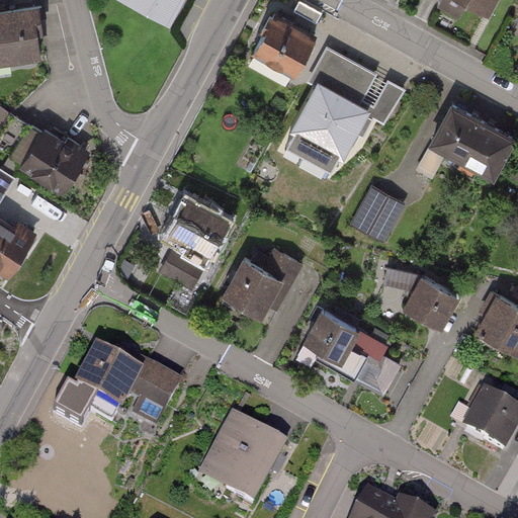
[(181,0),(131,0),(170,21),(181,0)]
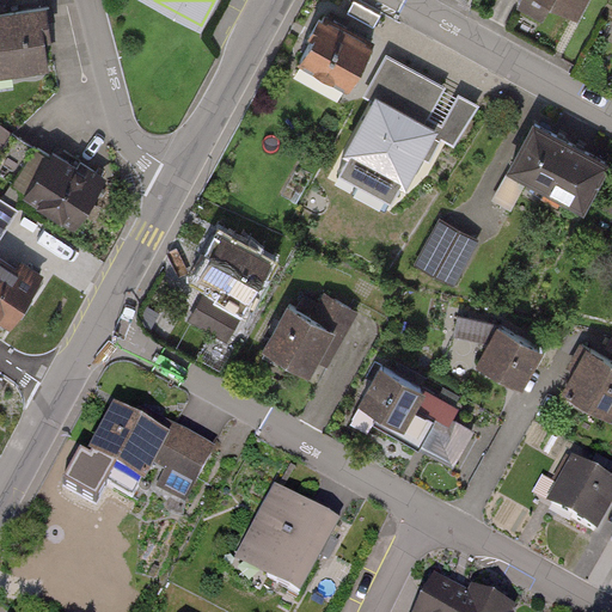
[(549,0),(551,0),(579,14),(586,0),(521,0),(520,2),(542,14),(549,0)]
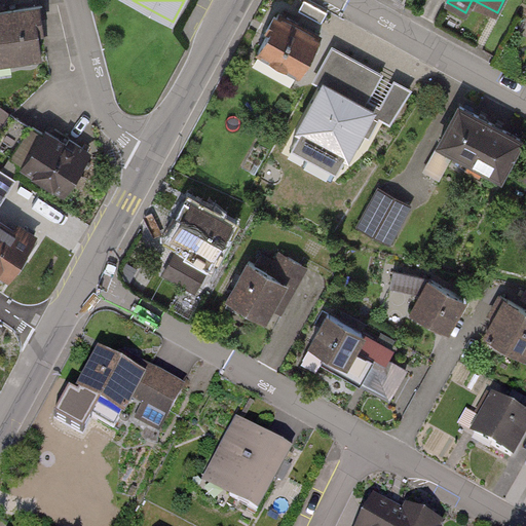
[(0,63),(45,57),(38,8),(0,13),(0,63)]
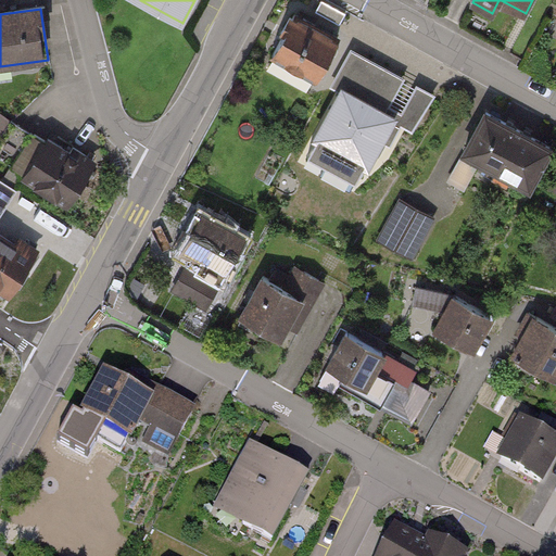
[(317,81),(341,40),(297,15),(273,55),(317,81)]
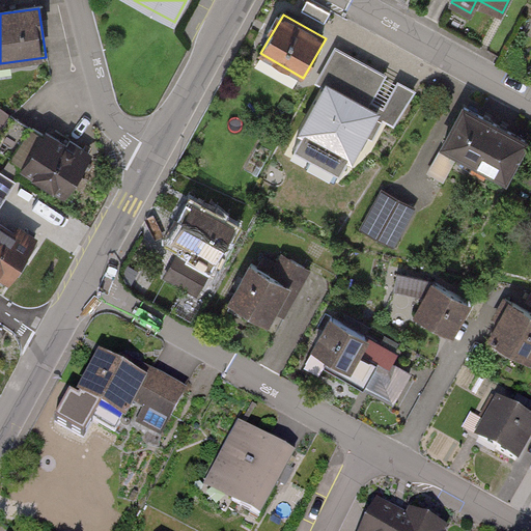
[(320,77),(328,81),(370,104),(386,76),(336,49),(320,77)]
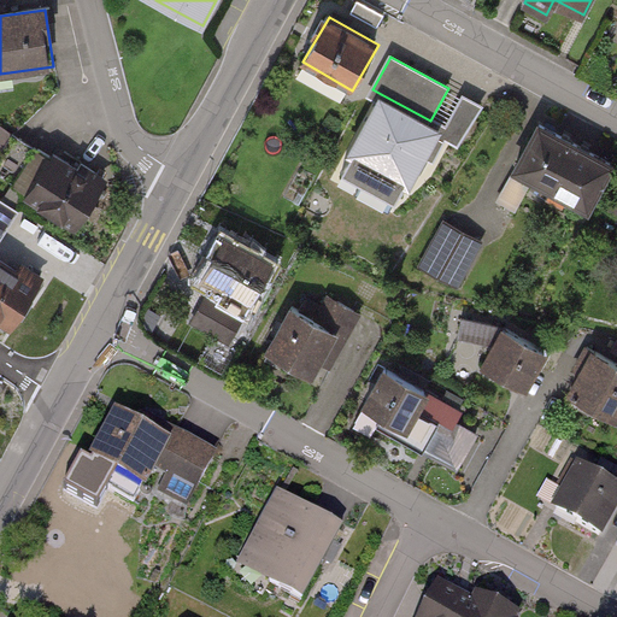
[(410,186),(424,158),(441,127),(430,121),(381,94),(348,153),(353,156),(342,174),(394,201),(404,183),(410,186)]
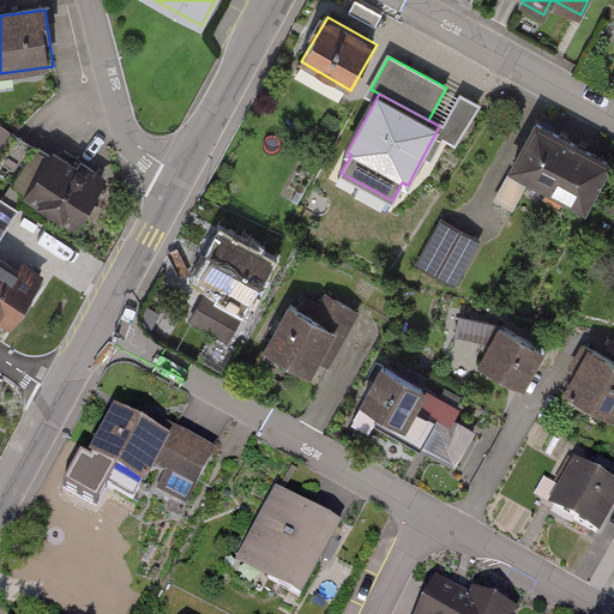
[(445,128),(439,126),(422,157),(431,162),(444,139),(457,145),(479,104),(462,95),(445,128)]
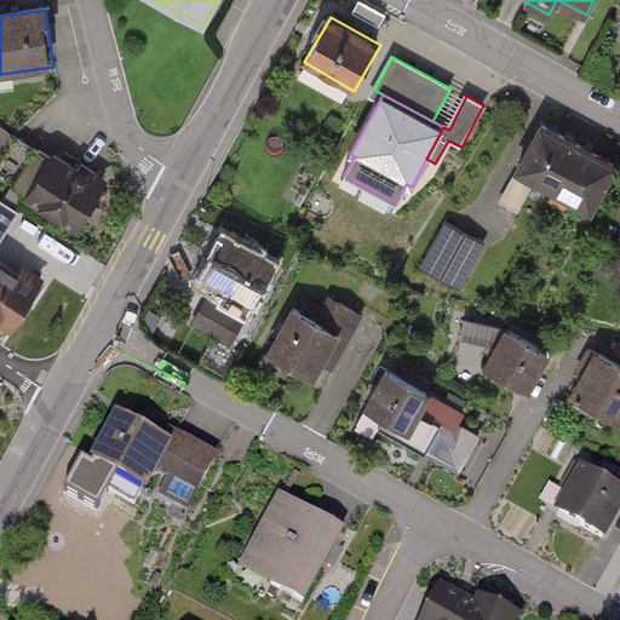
[(534,182),(555,193),(580,144),(543,124),(500,201),(518,211),(534,182)]
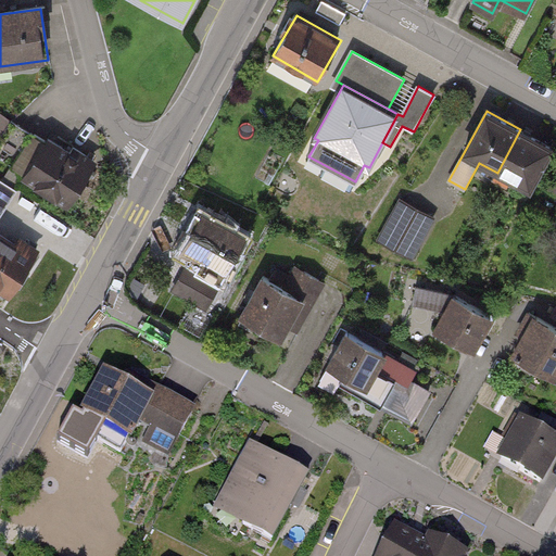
[(554,148),(520,129),(497,173),(530,190),(554,148)]
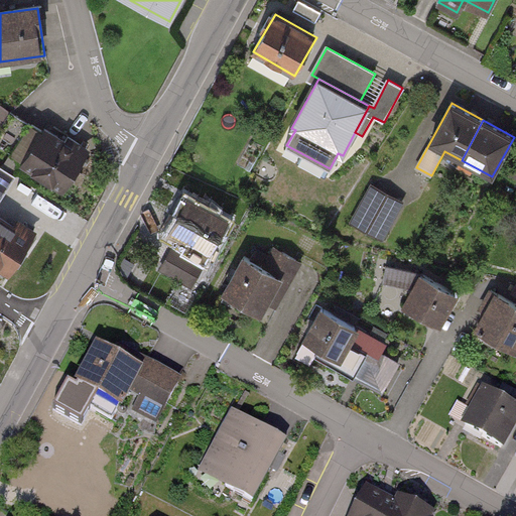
[(24,170),(62,191),(86,152),(46,130),(24,170)]
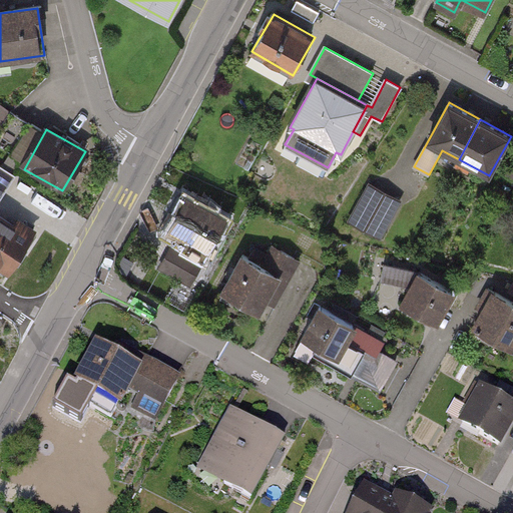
[(0,160),(0,199),(2,201),(19,172),(0,160)]
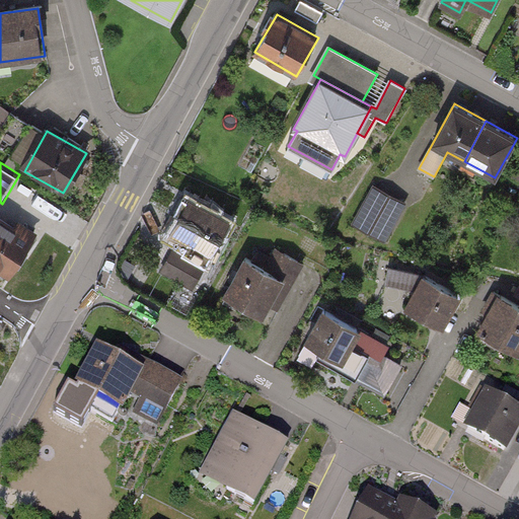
[(375,187),(355,224),(387,241),(408,204),(375,187)]
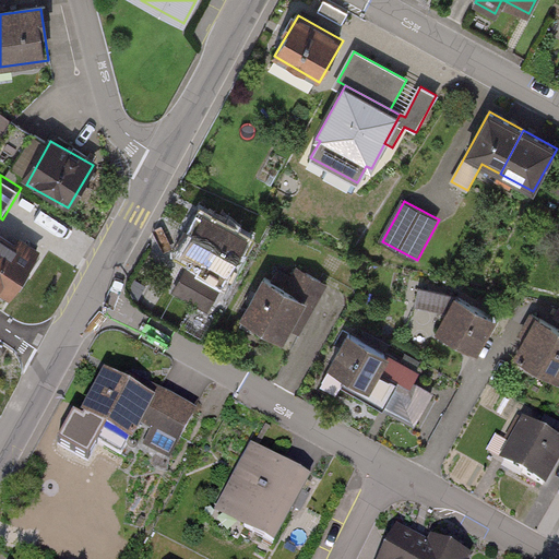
[(175,292),(209,310),(247,239),(203,215),(181,256),(204,268),(200,275),(188,269),(175,292)]
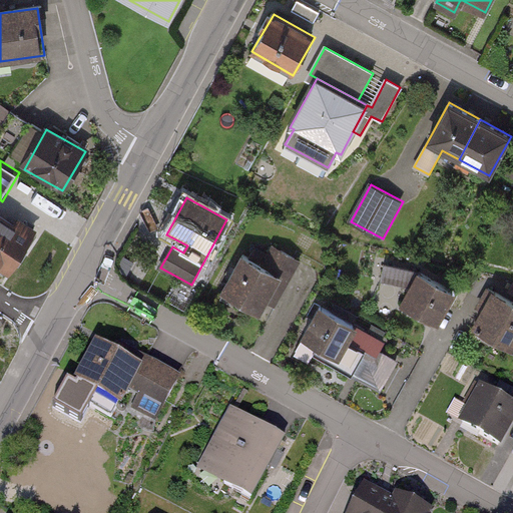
[(0,267),(9,273),(36,228),(0,206),(0,267)]
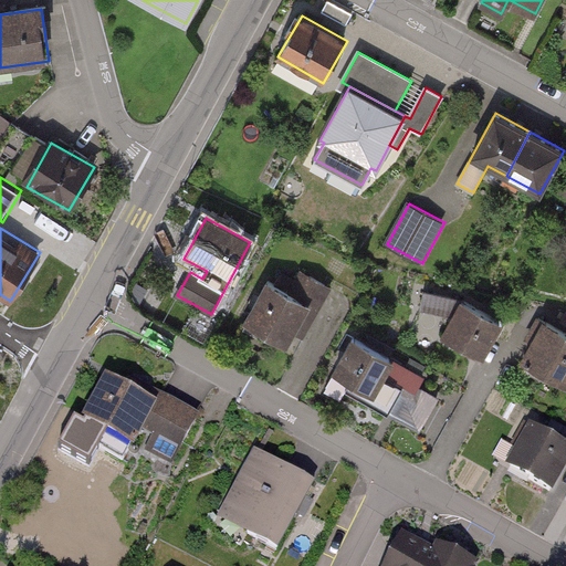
[(244,322),(287,345),(294,332),(304,337),(331,289),(301,272),(296,281),(282,273),(276,285),(268,281),(244,322)]
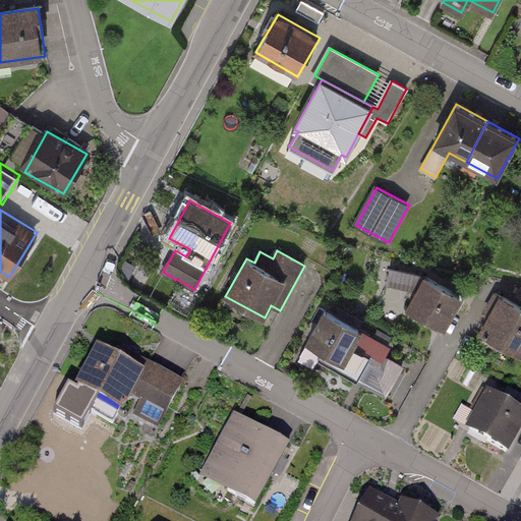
[(407,308),(446,331),(464,298),(426,277),(392,269),(388,285),(417,291),(407,308)]
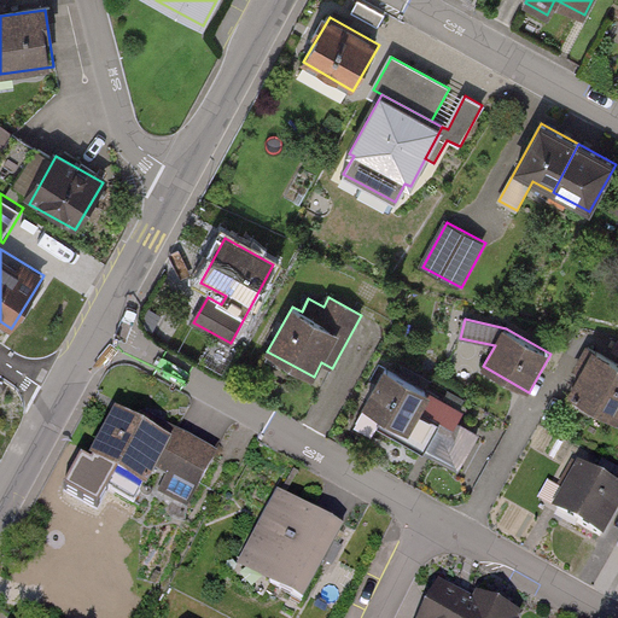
[(570,397),(617,424),(617,363),(595,351),(570,397)]
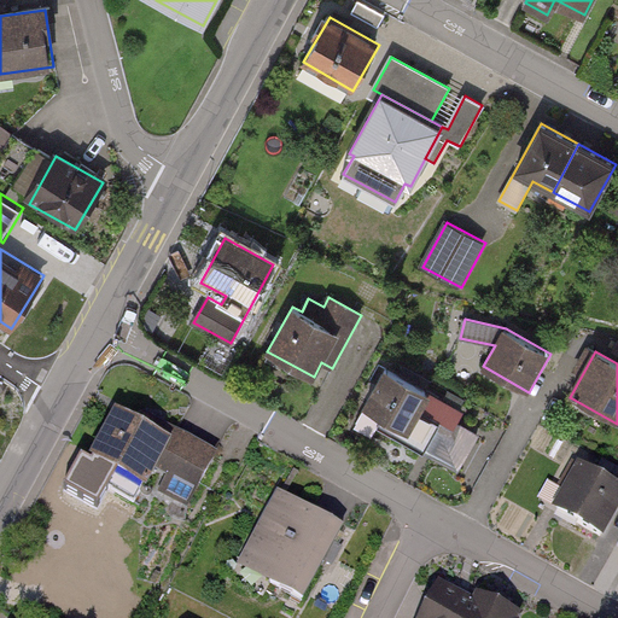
[(379,426),(455,470),(476,435),(456,424),(464,412),(388,369),(367,406),(385,417),(379,426)]
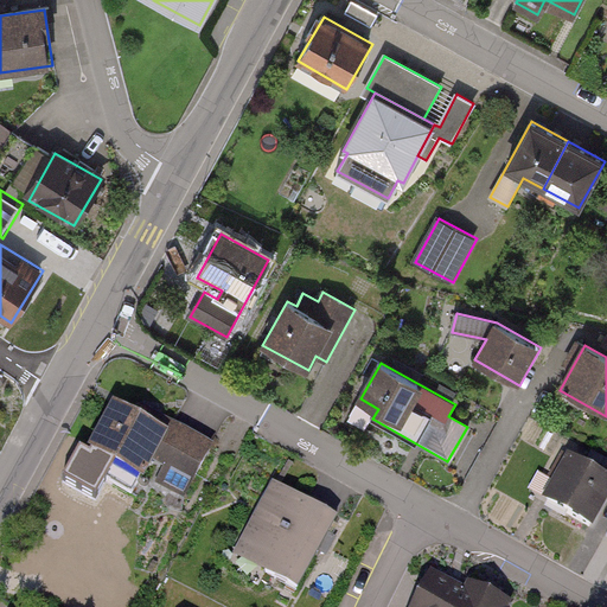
[(91,459),(140,485),(144,478),(185,500),(213,448),(140,407),(133,420),(117,411),(91,459)]
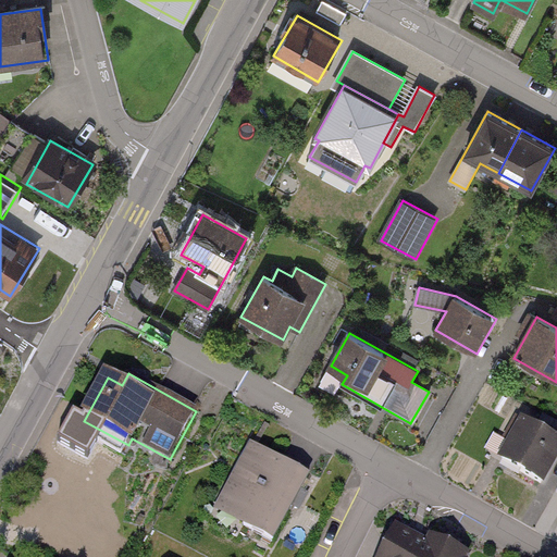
[(500,463),(544,489),(556,466),(556,441),(524,422),(500,463)]
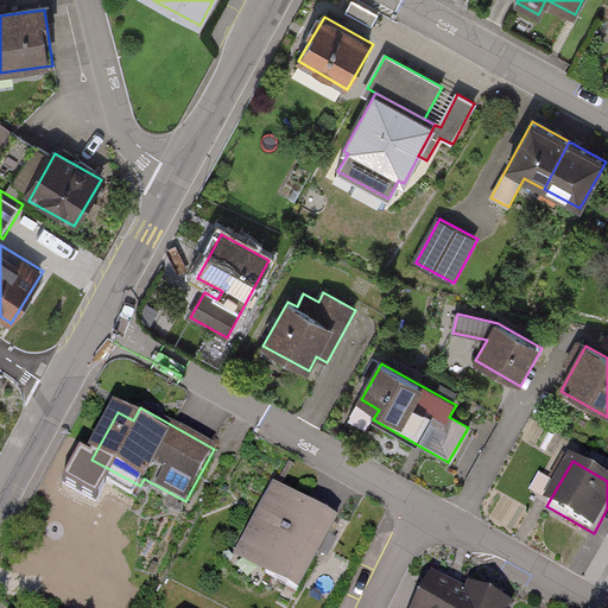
[(236,556),(299,590),(337,523),(274,488),(236,556)]
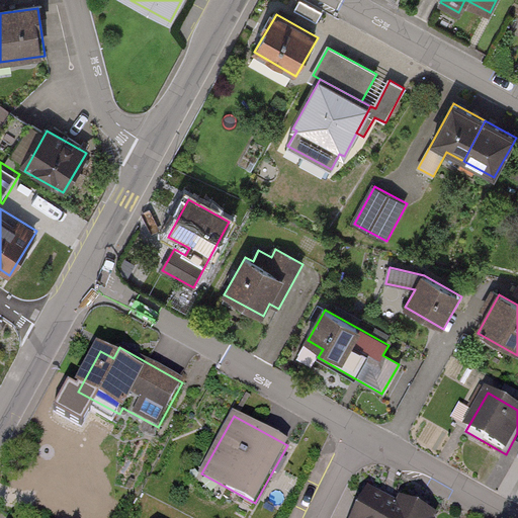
[(434,517),(400,501),(398,505),(370,491),(356,517),(434,517)]
